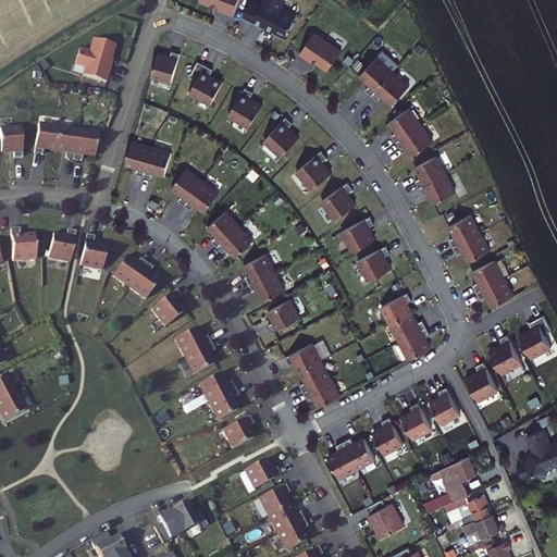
[(239,0),(208,0),(220,7),(220,8),(233,14),(239,0)]
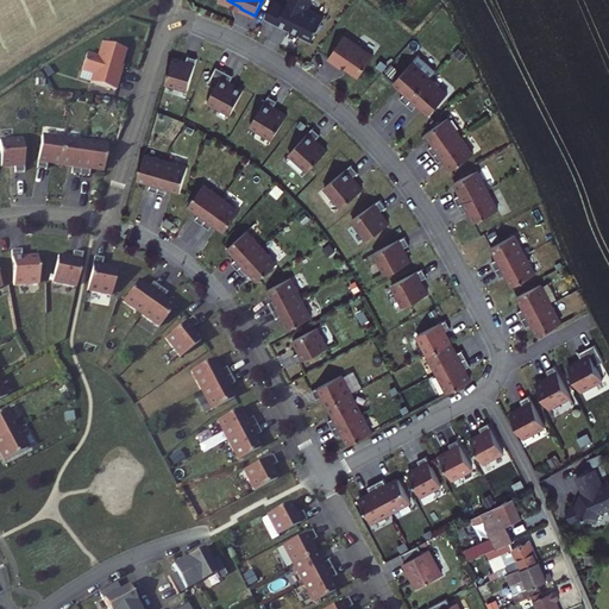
[(286,6),(275,0),(265,19),(274,23),(282,7),(284,8),(286,6)]
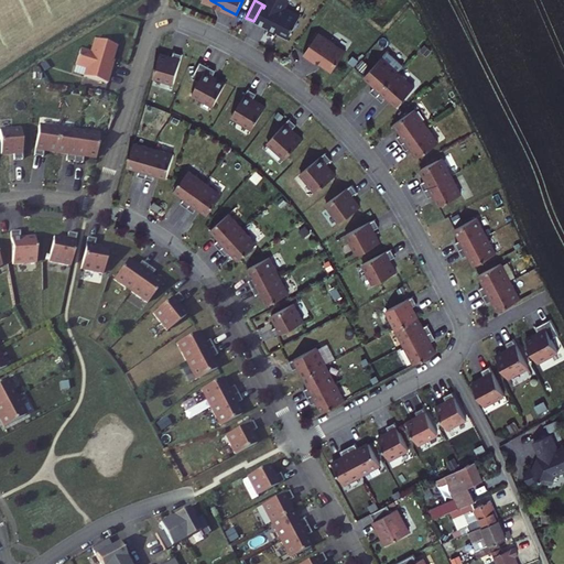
[(288,1),(286,0),(267,0),(264,6),(263,8),(261,7),(253,21),(269,29),(270,28),(278,31),(277,34),(288,41),(300,18),(283,9),(288,1)]
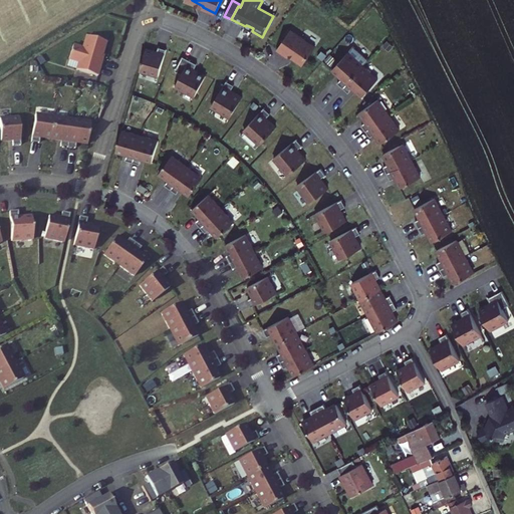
[(315,47),(291,30),(277,50),(287,56),(289,56),(289,55),(303,65),(315,47)]
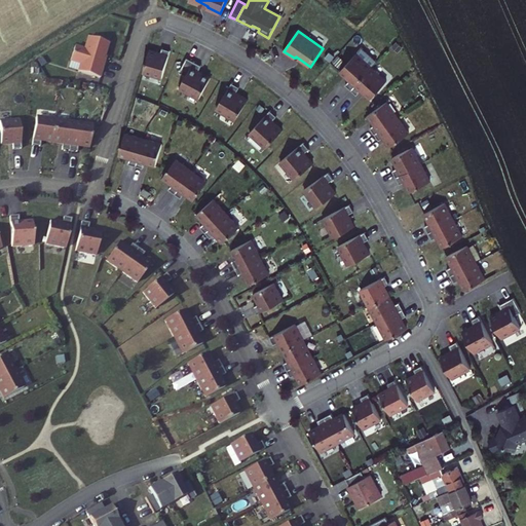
[(107,43),(86,35),(81,47),(72,44),(67,59),(76,62),(73,69),(96,77),(102,61),(100,61),(107,43)]
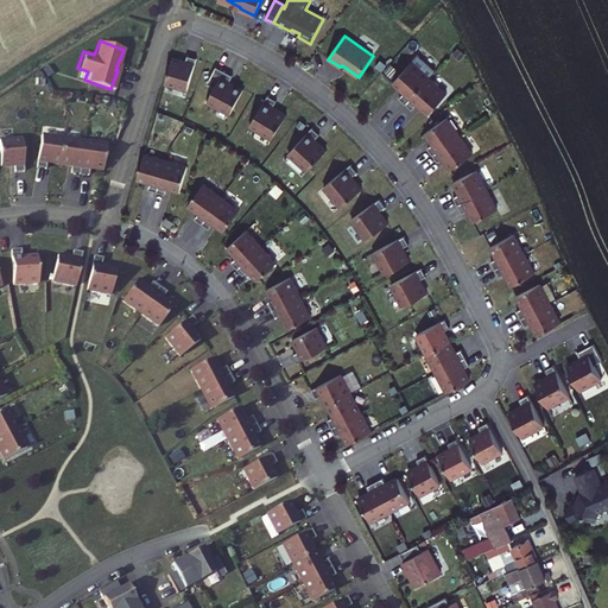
[(187,62),(173,58),(165,83),(188,90),(197,58),(188,56),(187,62)]
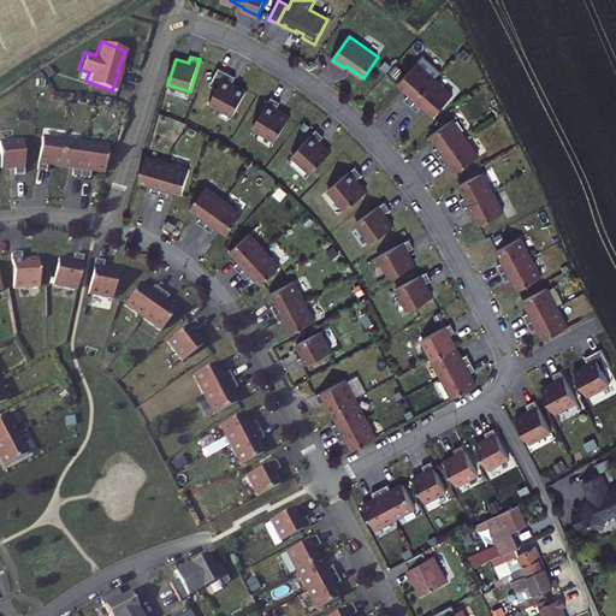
[(406,99),(412,105),(436,78),(418,63),(398,83),(410,94),(406,99)]
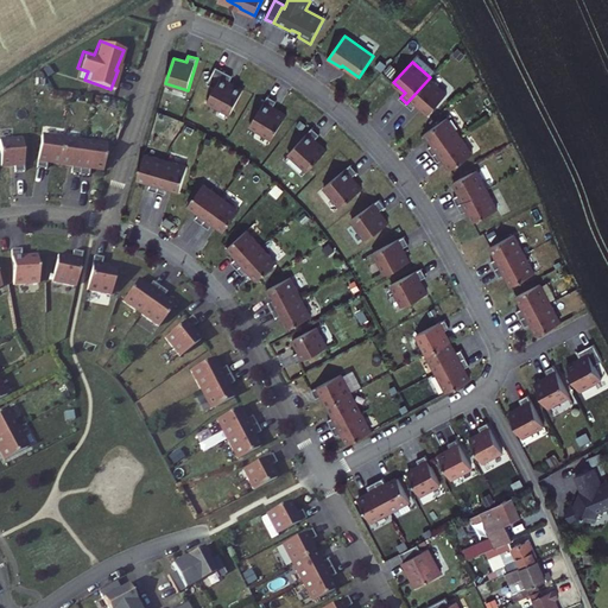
[(233,76),(216,68),(208,84),(216,88),(209,102),(232,114),(244,89),(229,82),(233,76)]
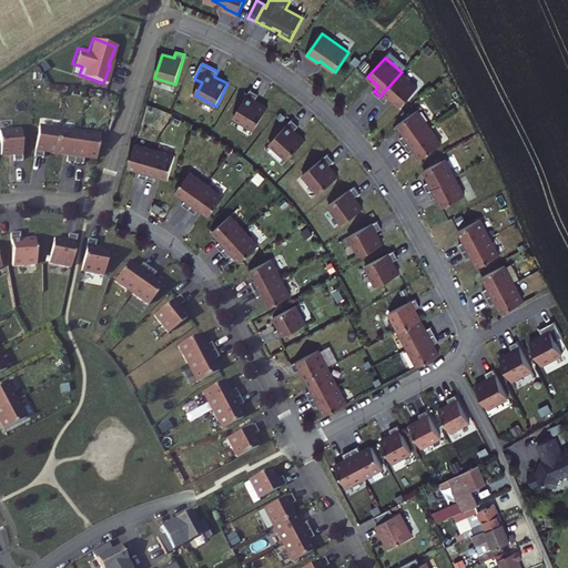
[(418,88),(402,72),(379,97),(386,102),(391,97),(401,107),(418,88)]
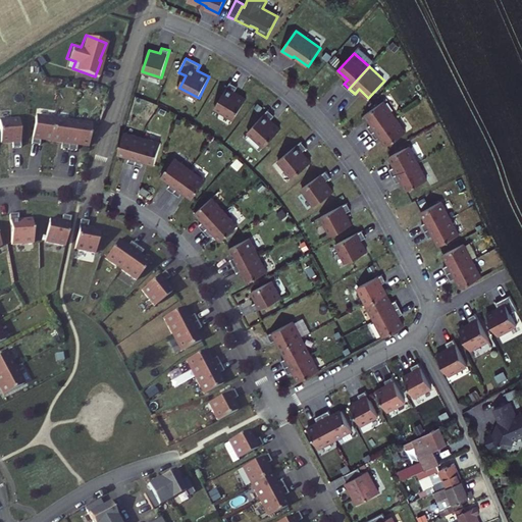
[(230,83),(213,106),(231,119),(245,101),(233,93),(238,88),(230,83)]
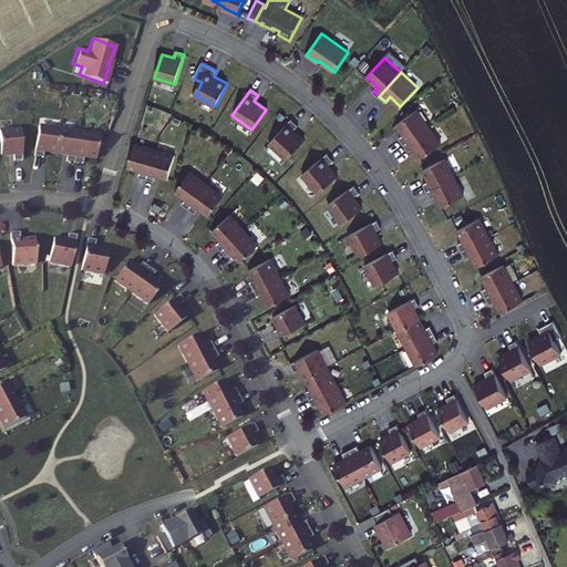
[(400,137),(404,144),(430,126),(418,110),(397,124),(404,134),(400,137)]
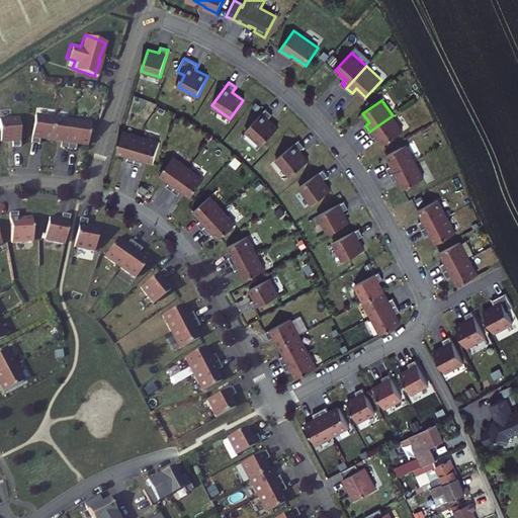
[(246,132),(263,147),(277,128),(267,120),(271,115),(264,109),(246,132)]
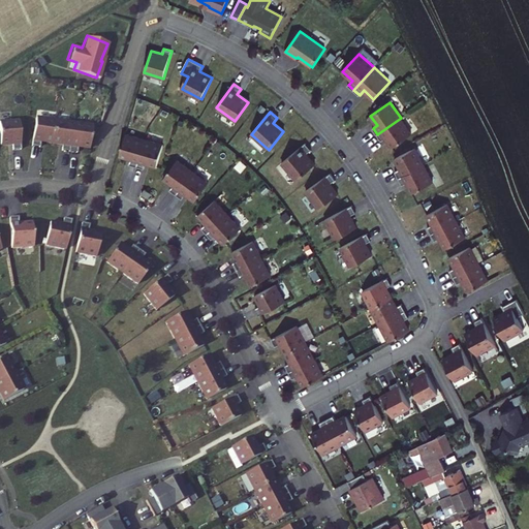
[(55,121),(36,118),(32,147),(40,148),(40,142),(52,144),(55,121)]
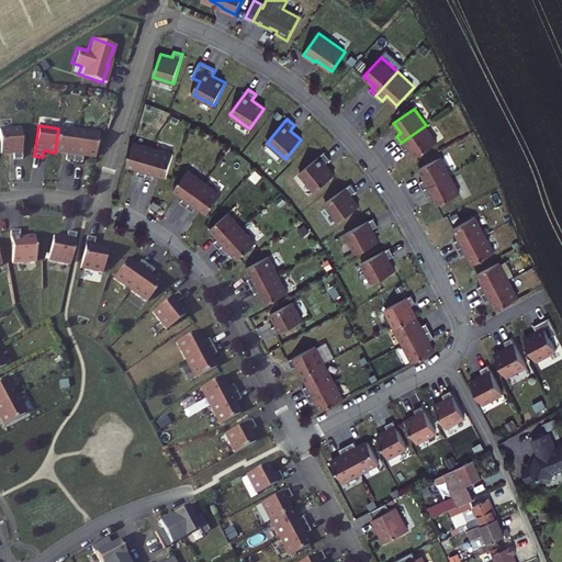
[(438,143),(426,125),(401,143),(405,149),(409,147),(417,157),(438,143)]
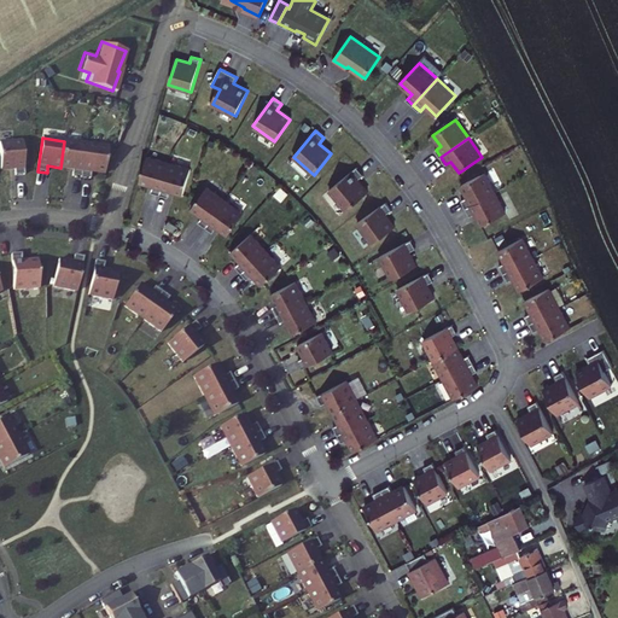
[(86,145),(64,141),(60,168),(74,170),(73,176),(81,178),(86,145)]
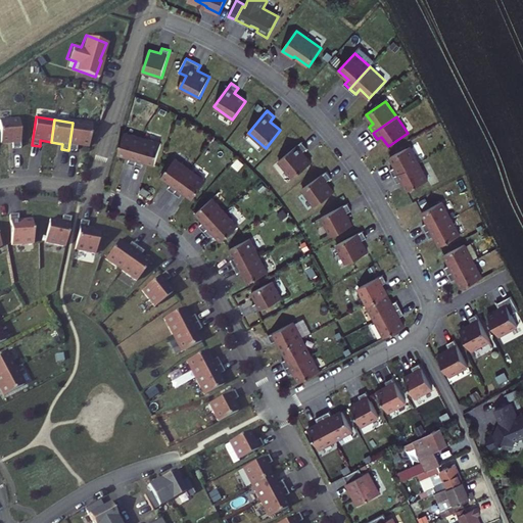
[(19,121),(0,121),(0,137),(0,144),(12,143),(12,149),(20,148),(19,121)]
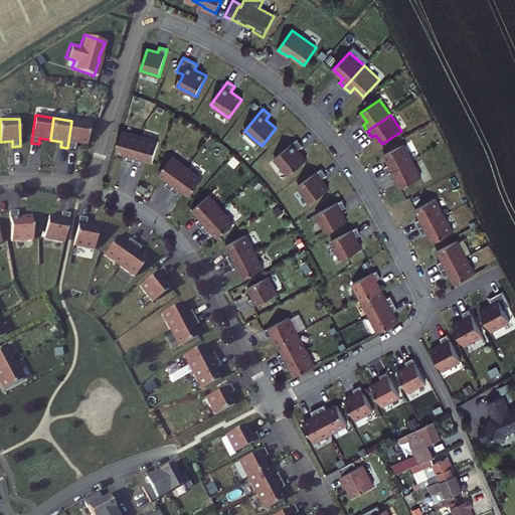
[(91,124),(71,121),(67,148),(75,149),(75,144),(88,145),(91,124)]
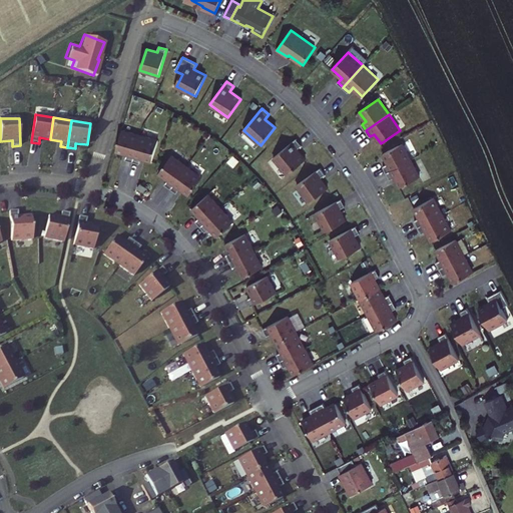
[(140,135),(122,130),(116,151),(127,154),(125,159),(132,161),(140,135)]
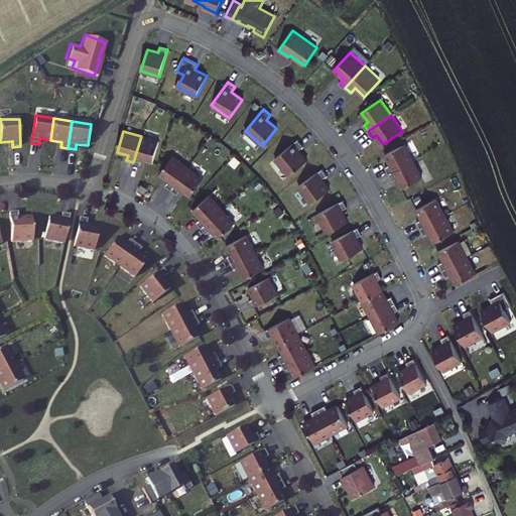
[(159,141),(141,136),(133,162),(140,164),(142,159),(153,162),(159,141)]
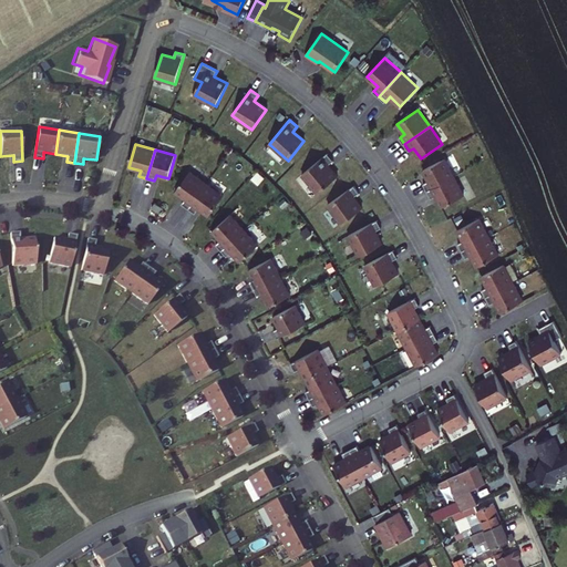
[(301,173),(317,192),(337,176),(327,165),(332,161),(327,153),(301,173)]
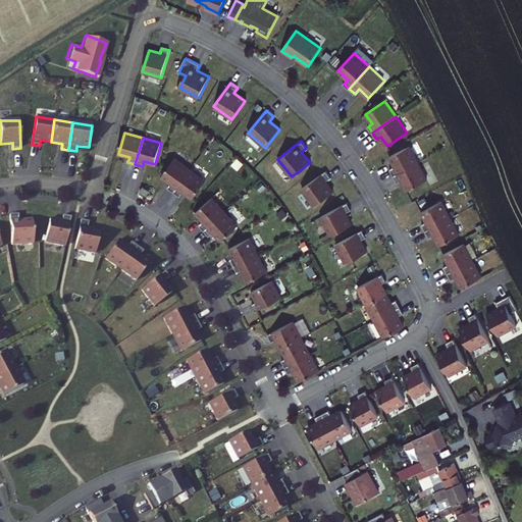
[(389,169),(394,176),(418,163),(410,146),(389,157),(395,166),(389,169)]
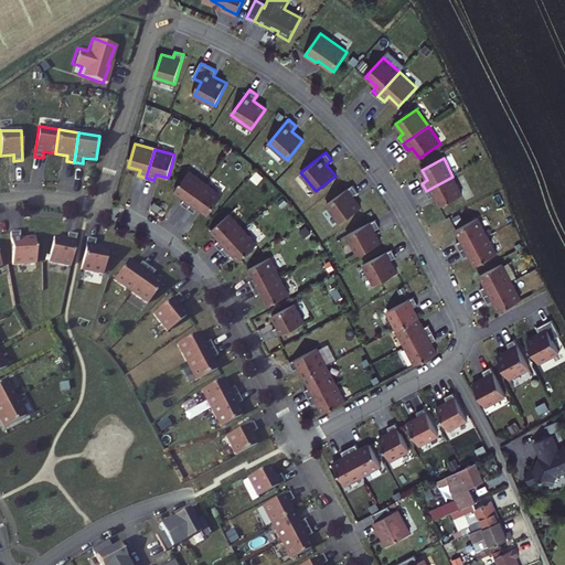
[(205,183),(189,171),(174,191),(184,199),(181,203),(188,209),(205,183)]
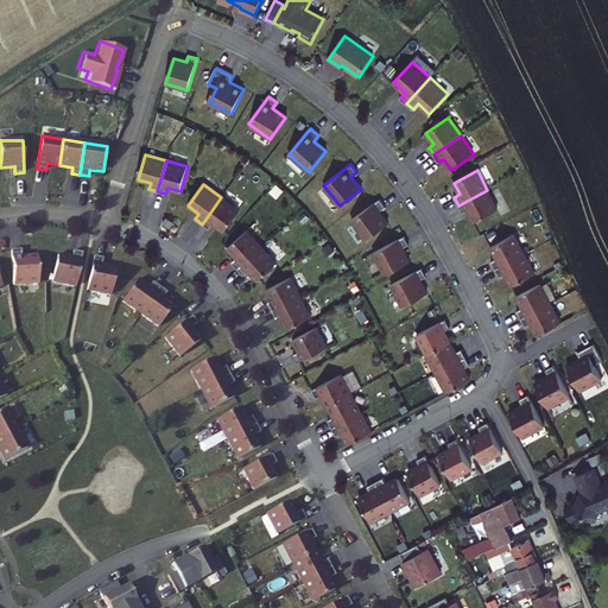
[(498,209),(487,190),(458,206),(462,213),(468,210),(474,222),(498,209)]
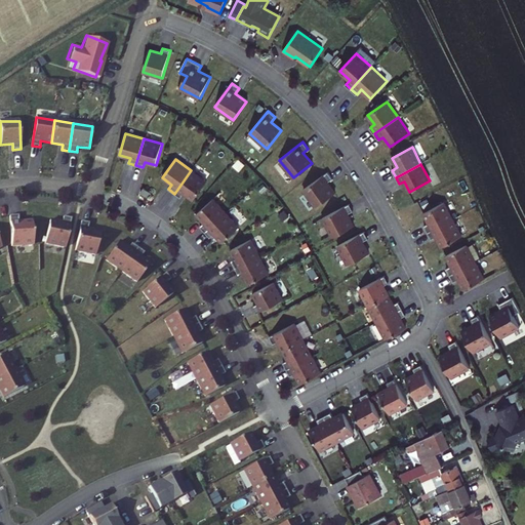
[(206,182),(191,170),(174,194),(180,198),(184,193),(194,200),(206,182)]
